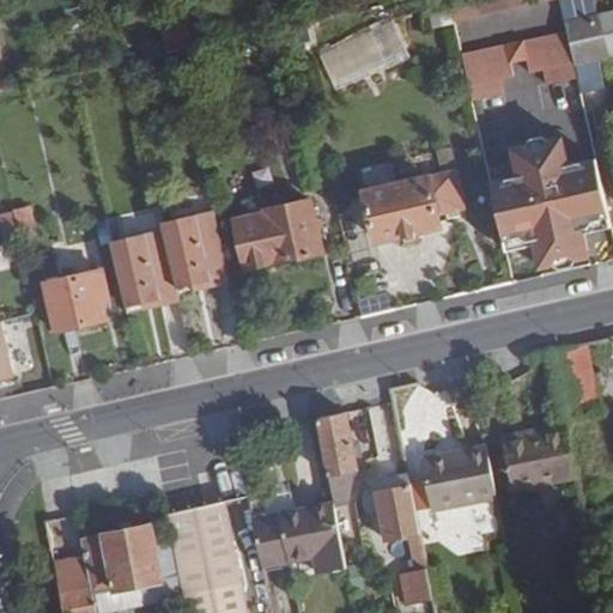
[(449,0),(426,0),(434,26),(455,23),(449,0)]
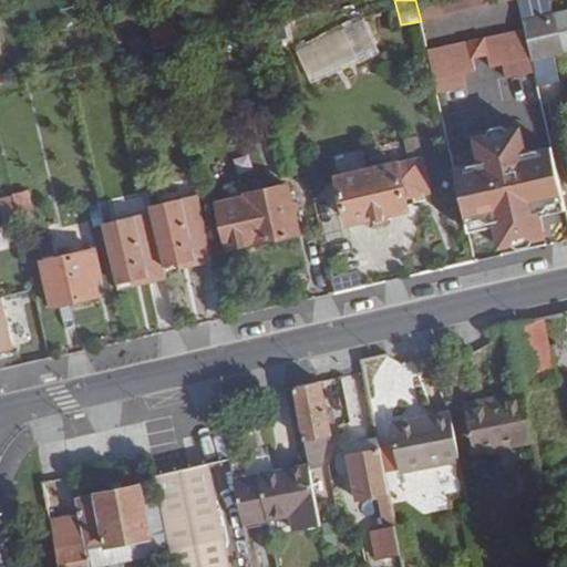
[(415,0),(421,21),(506,0),(415,0)]
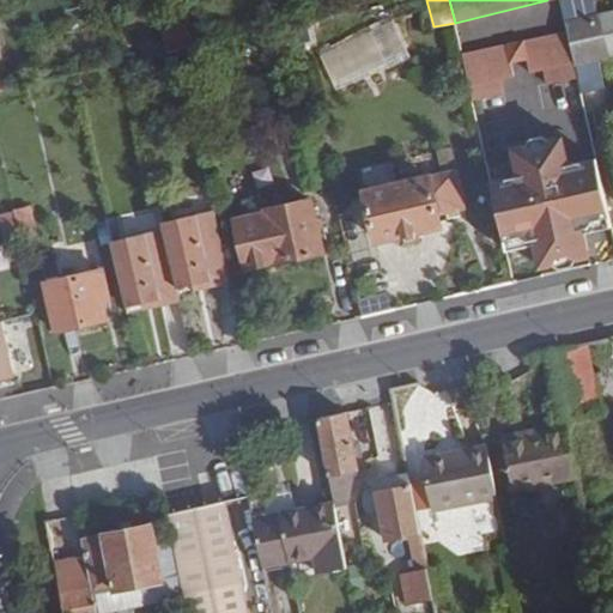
[(612,14),(566,25),(575,62),(612,54),(612,14)]
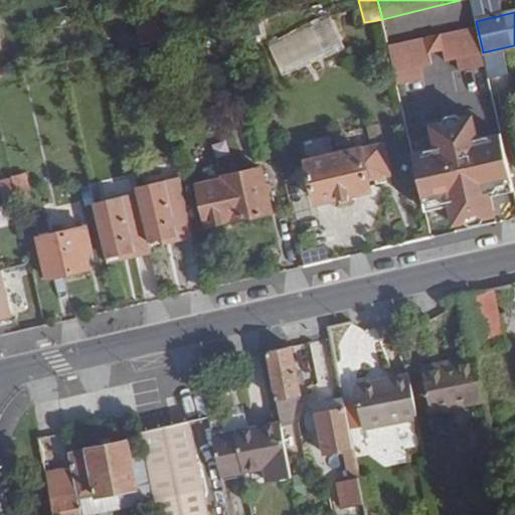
[(483,52),(476,21),(441,29),(444,47),(446,53),(456,51),(459,64),(484,59),(483,52)]
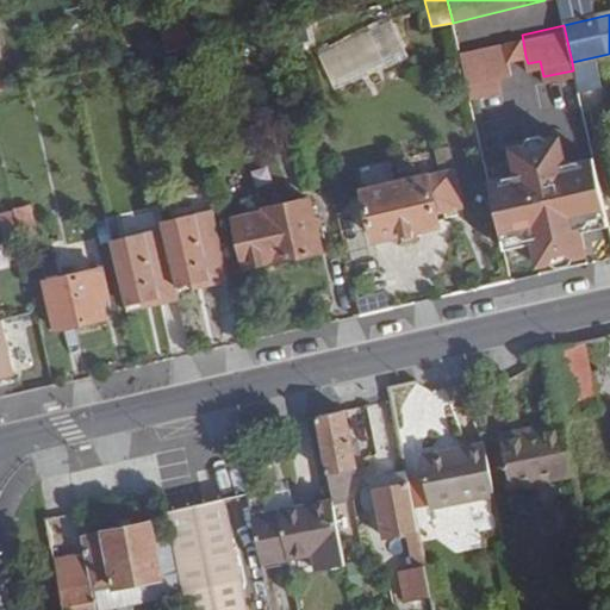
[(522,35),(500,39),(506,60),(526,56),(522,35)]
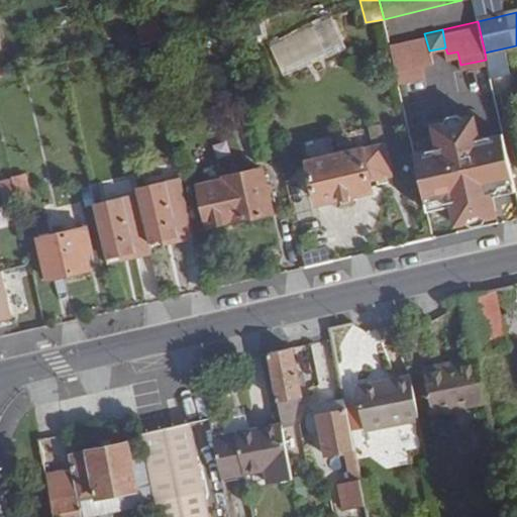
[(424,33),(389,41),(397,80),(423,74),(420,60),(430,58),(429,50),(424,33)]
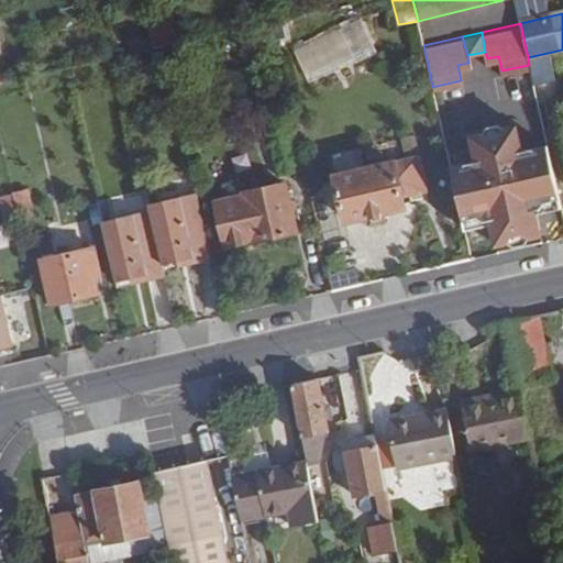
[(476,163),(451,168),(463,220),(478,217),(483,221),(489,219),(492,225),(495,241),(509,238),(521,235),(540,231),(537,214),(562,209),(549,147),(523,152),(518,129),(505,131),(503,138),(488,141),(484,136),(471,139),(476,163)]
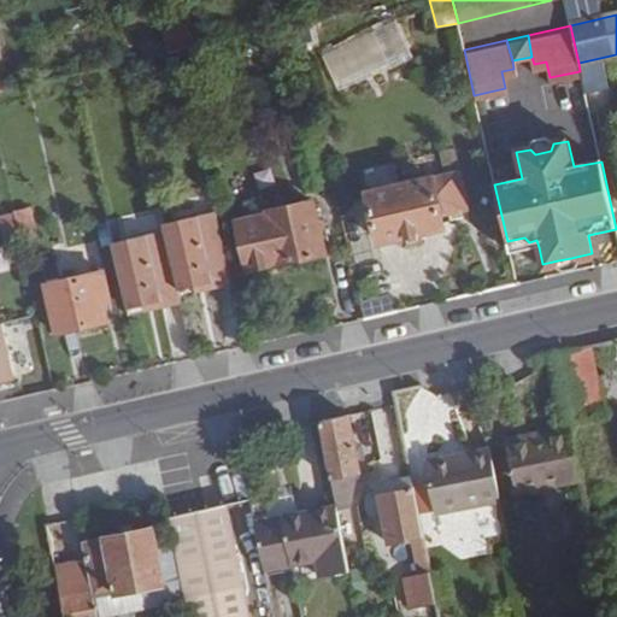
[(458,171),(366,193),(378,245),(447,228),(445,217),(468,211),(458,171)]
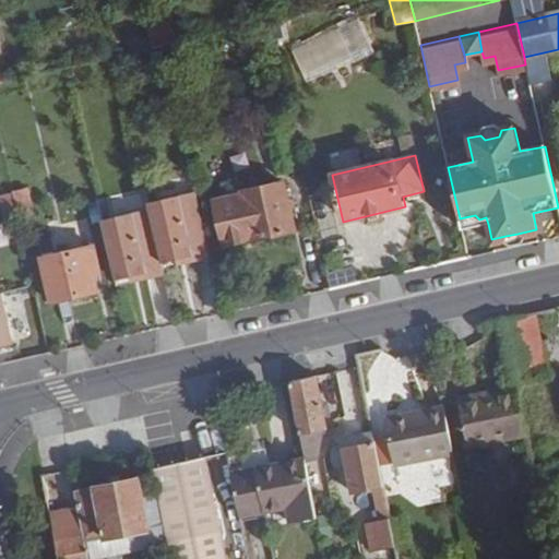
[(241,194),(214,201),(225,245),(251,239),(251,240),(295,230),(284,183),(241,193),(241,194)]
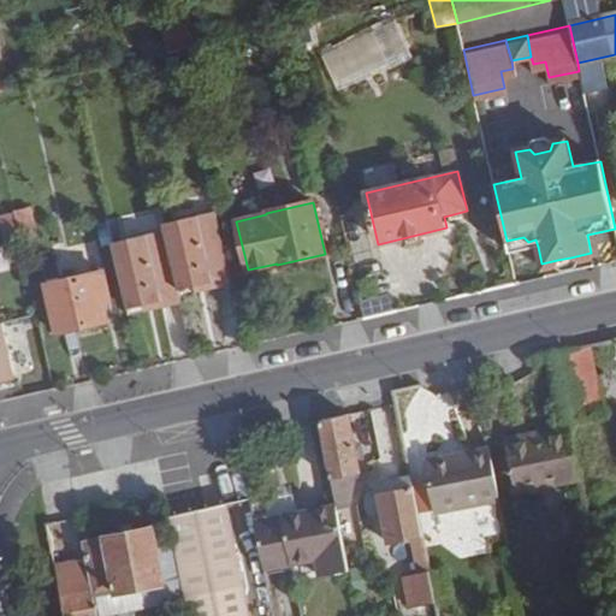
[(30,209),(13,213),(15,218),(19,240),(36,236),(30,209)]
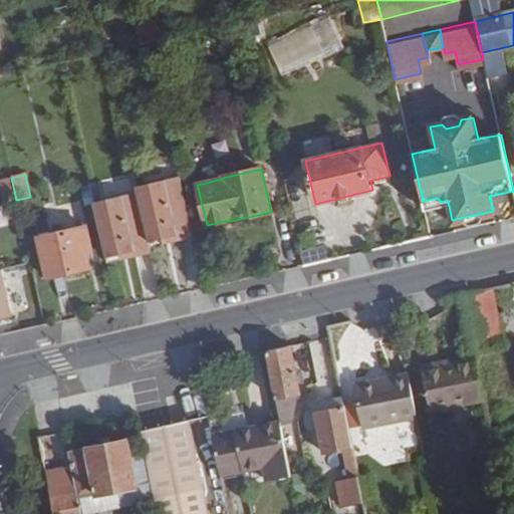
[(180,177),(136,187),(148,241),(176,234),(178,240),(193,237),(180,177)]
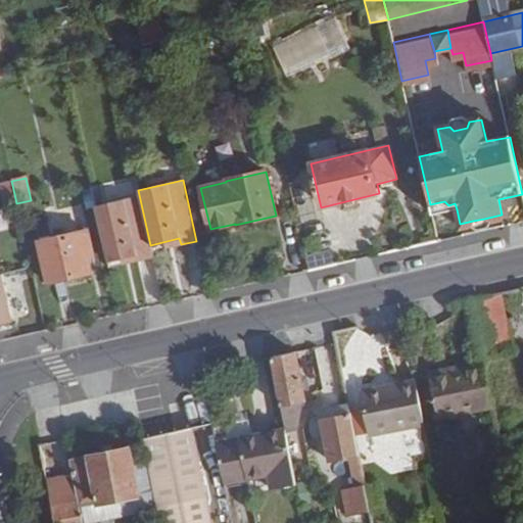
[(16,203),(12,185),(0,187),(5,206),(16,203)]
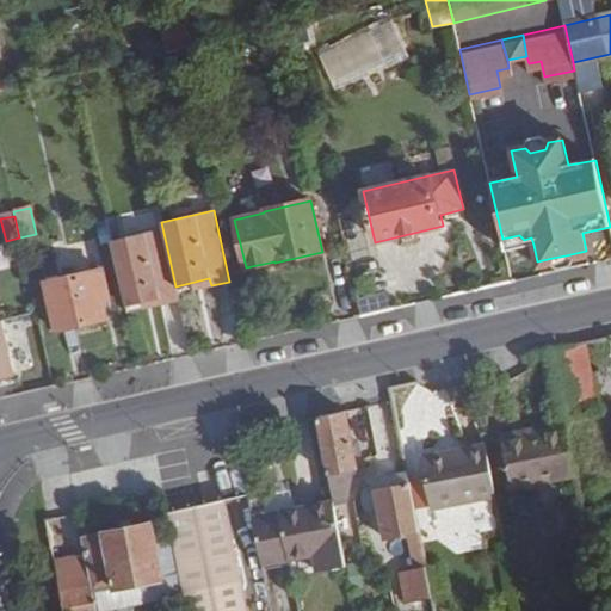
[(160,304),(179,301),(164,234),(111,246),(124,306),(159,297),(160,304)]
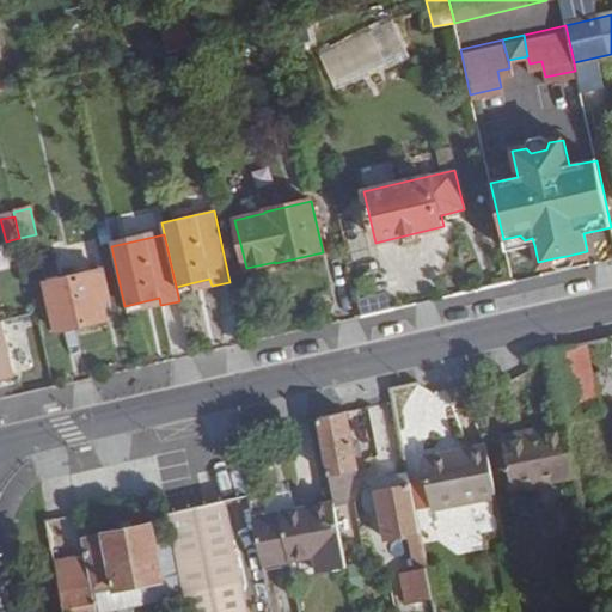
[(503,239),(506,251),(534,245),(532,238),(525,240),(520,236),(503,239)]
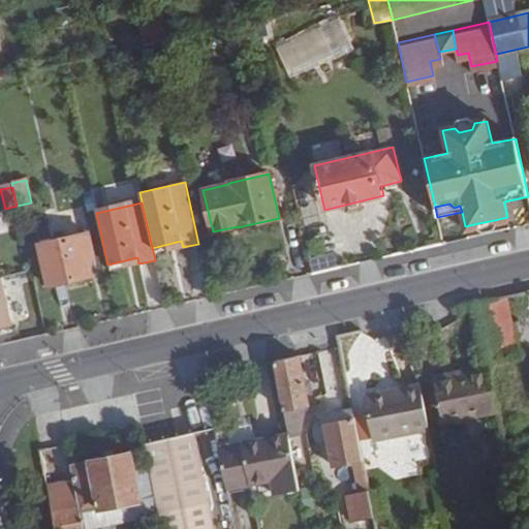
[(478,223),(465,226),(467,231),(475,229),(478,223)]
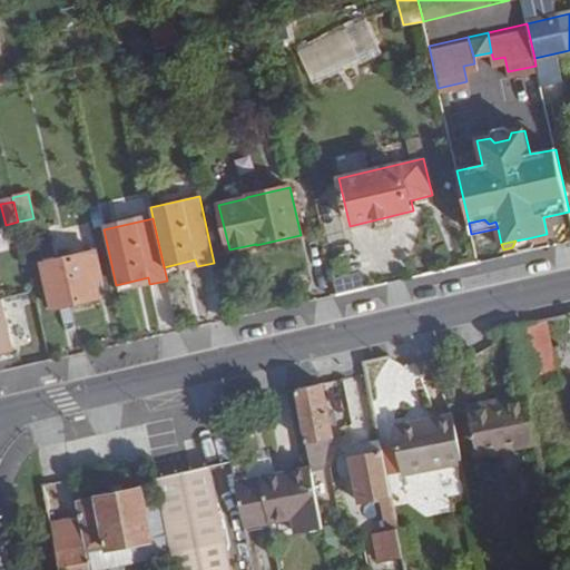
[(97,252),(41,264),(52,310),(100,297),(96,283),(104,281),(97,252)]
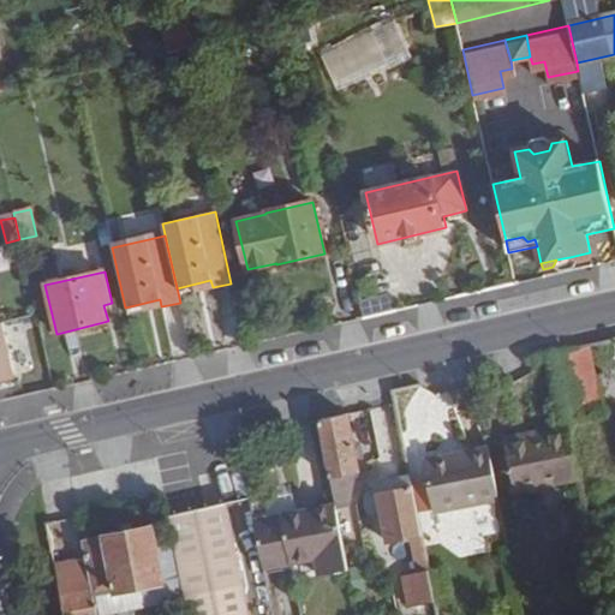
[(210,280),(177,288),(179,296),(213,287),(210,280)]
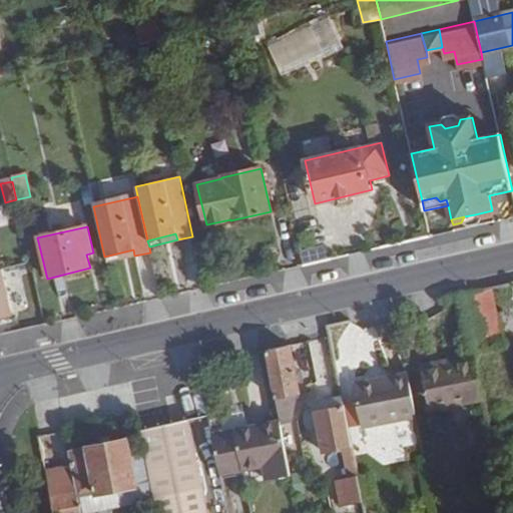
[(0,267),(7,266),(10,265),(6,248),(0,248),(0,267)]
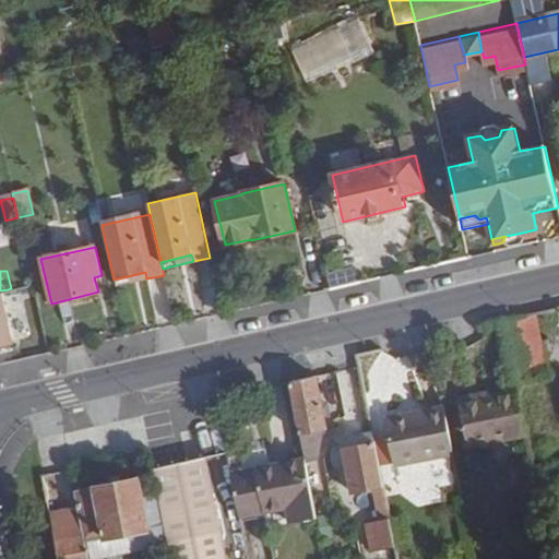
[(145,272),(114,280),(116,285),(146,278),(145,272)]
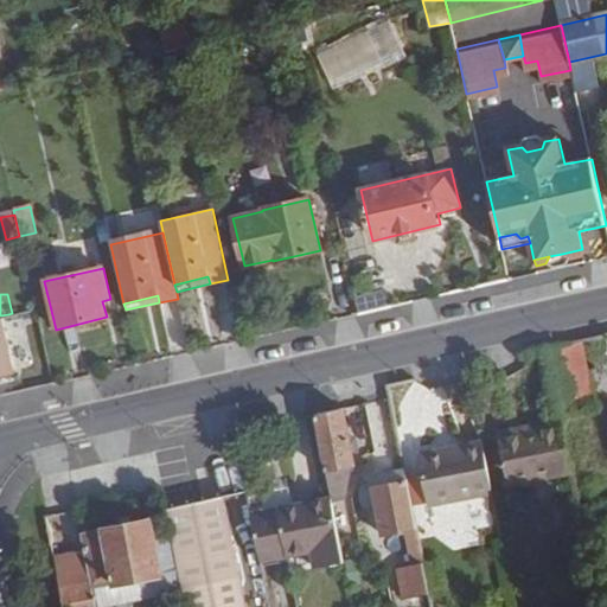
[(8,314),(0,315),(0,371),(13,369),(5,333),(13,332),(8,314)]
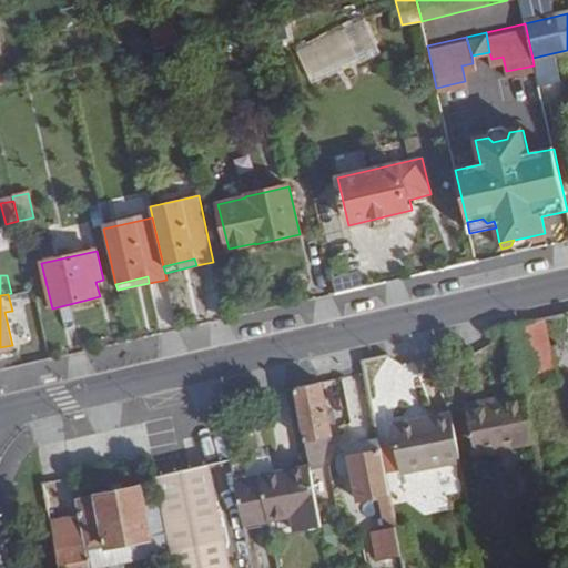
[(517,325),(529,383),(556,377),(544,320),(517,325)]
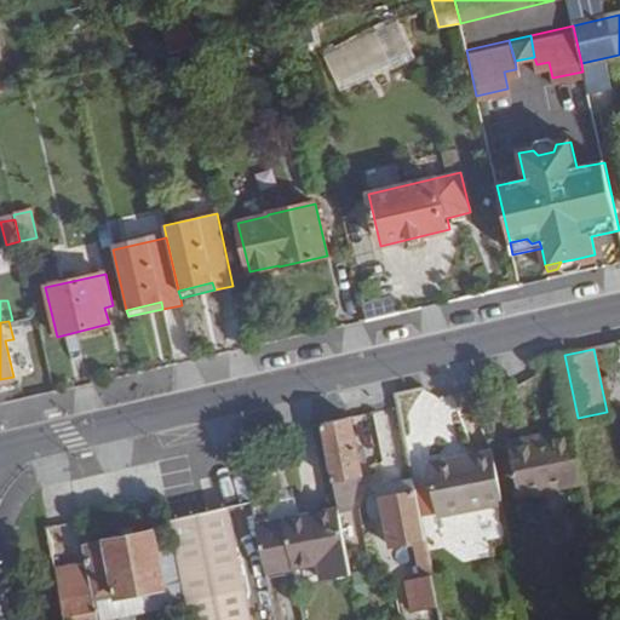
[(339,507),(340,511),(352,509),(359,477),(365,476),(354,417),(323,424),(339,507)]
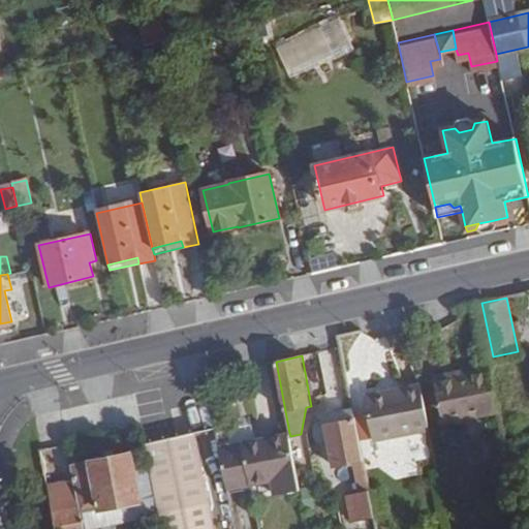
[(434,374),(435,380),(466,374),(466,372),(465,368),(434,374)]
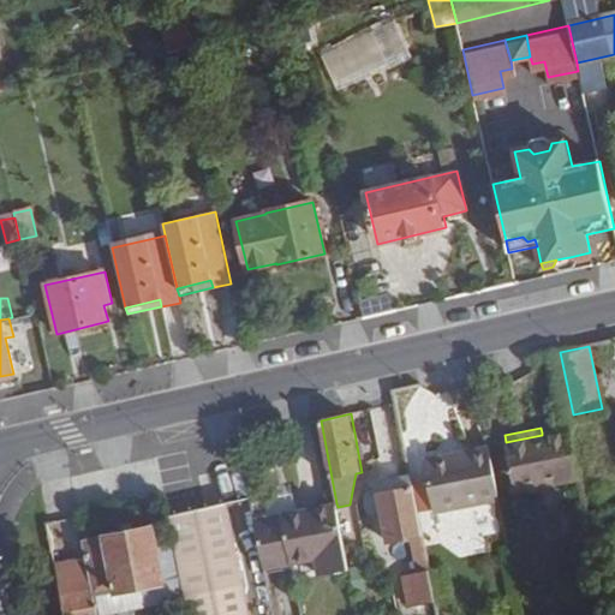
[(579,477),(569,428),(542,433),(542,435),(506,442),(515,489),(579,477)]
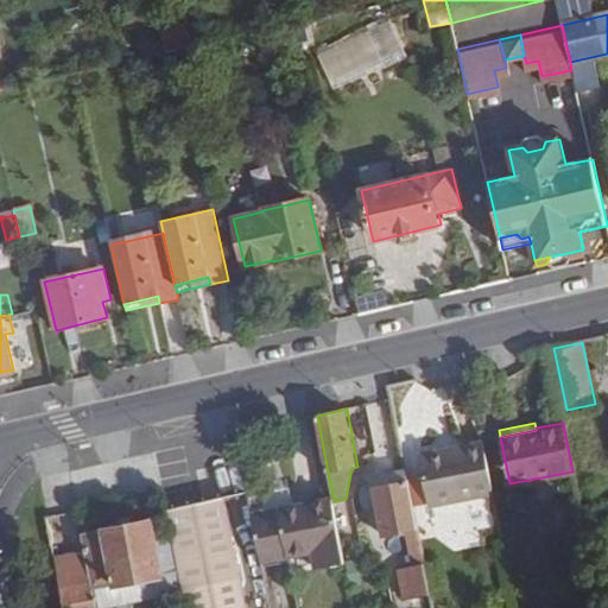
[(493,493),(494,493),(483,442),(420,455),(430,505),(493,493)]
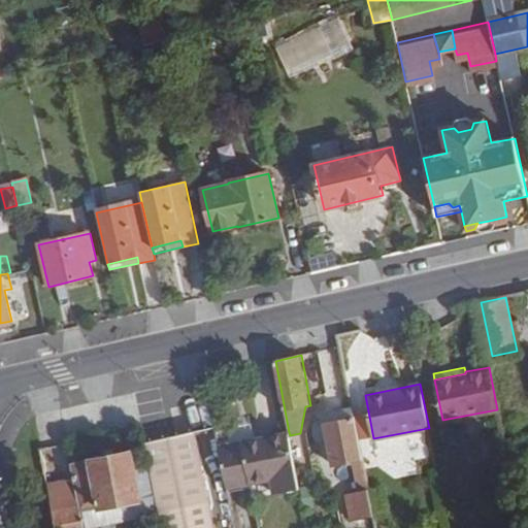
[(352,521),(372,517),(353,416),(326,422),(334,465),(352,462),(358,491),(347,493),(352,521)]
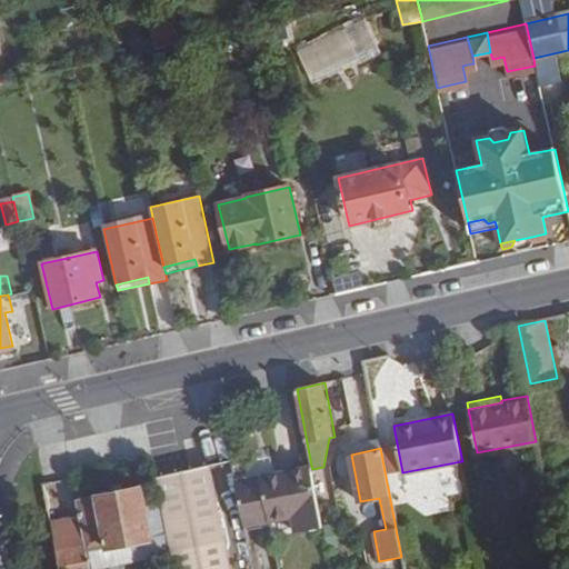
[(233,462),(246,523),(290,516),(293,530),(323,523),(312,469),(311,466),(275,472),(271,455),(233,462)]
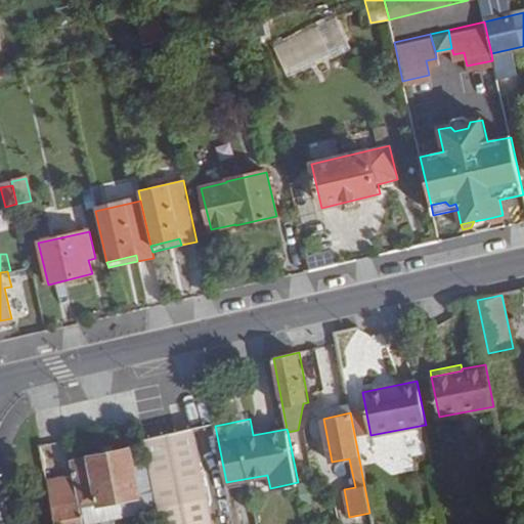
[(154,489),(158,510),(161,523),(211,523),(192,428),(144,440),(147,456),(154,489)]
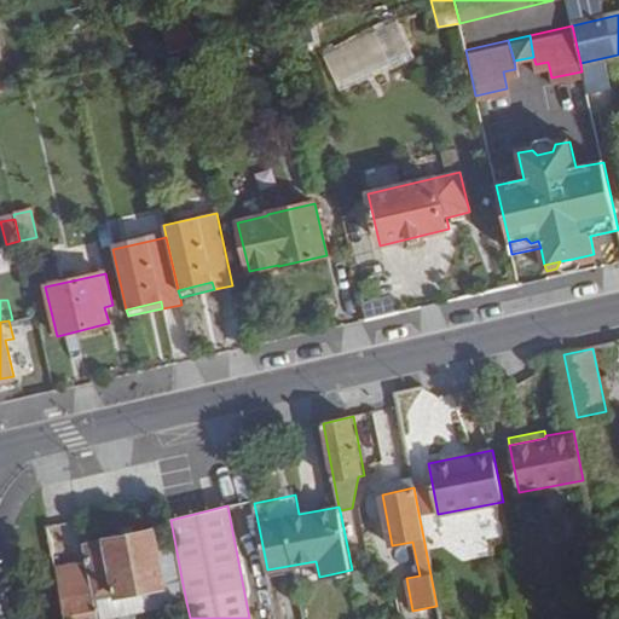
[(55,554),(67,618),(98,618),(99,618),(186,602),(181,578),(167,580),(160,541),(157,527),(84,544),(85,548),(55,554)]
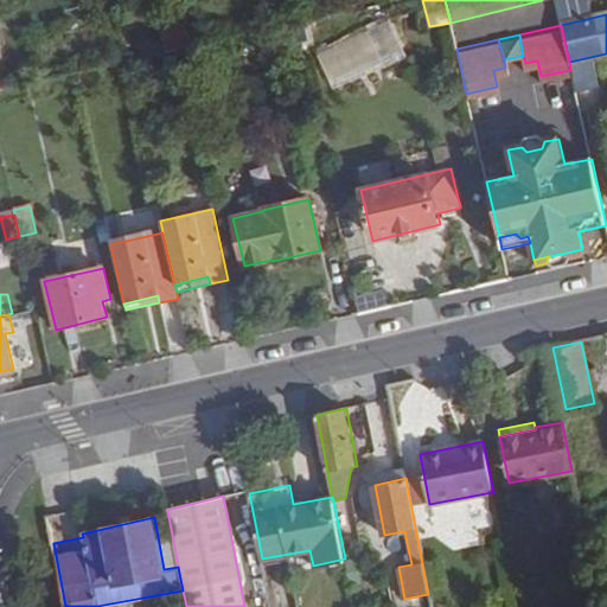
[(164,569),(178,567),(171,529),(157,530),(164,569)]
